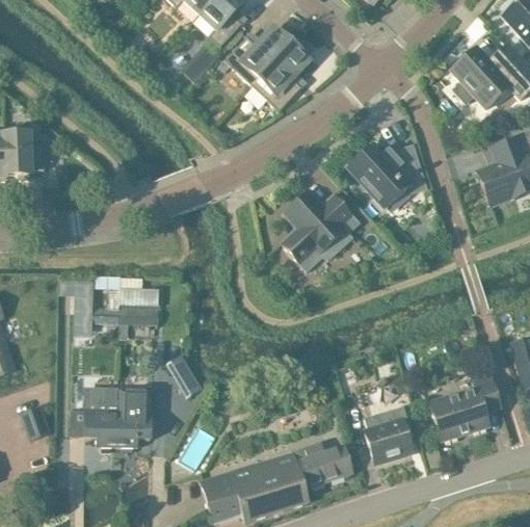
[(200,14),(212,0),(169,0),(177,6),(183,0),(185,0),(200,14)]
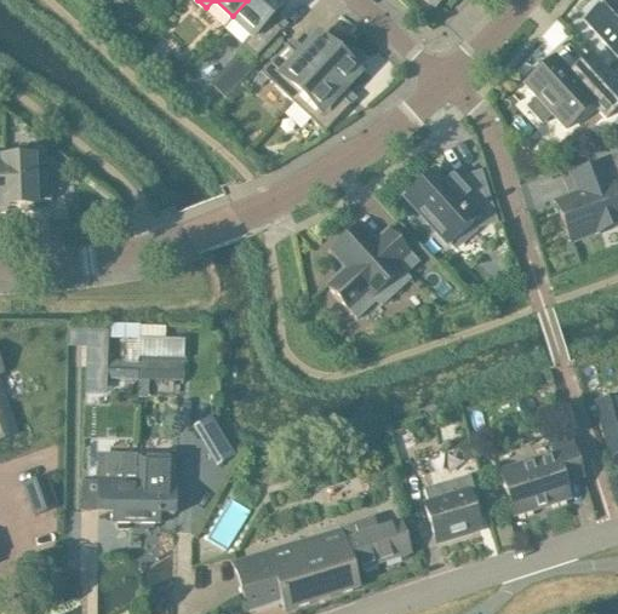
[(247,0),(233,16),(251,33),(242,41),(256,55),(282,27),(270,16),(285,0),(247,0)]
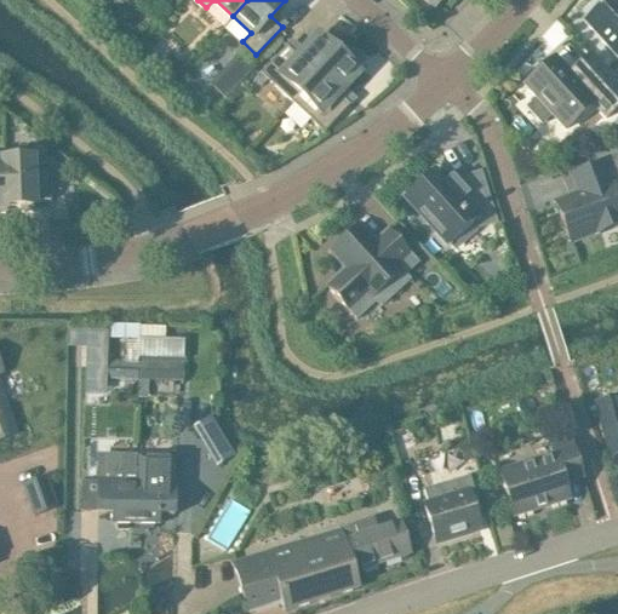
[(600,0),(583,16),(617,53),(617,0),(600,0)]
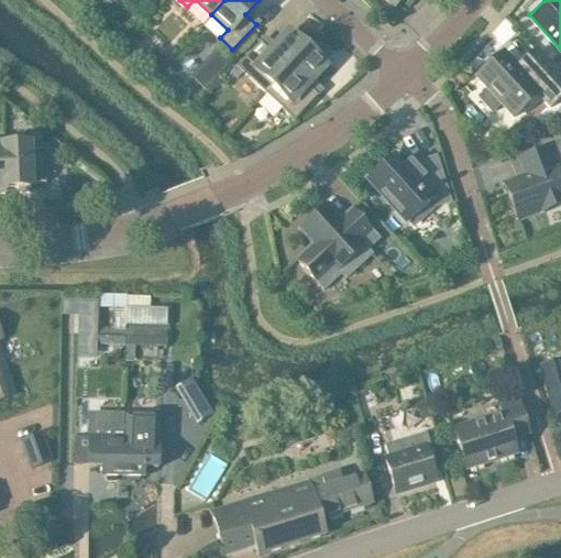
[(238,63),(231,68),(239,75),(244,68),(266,90),(311,42),(296,26),(292,31),(289,29),(272,47),(261,37),(238,63)]
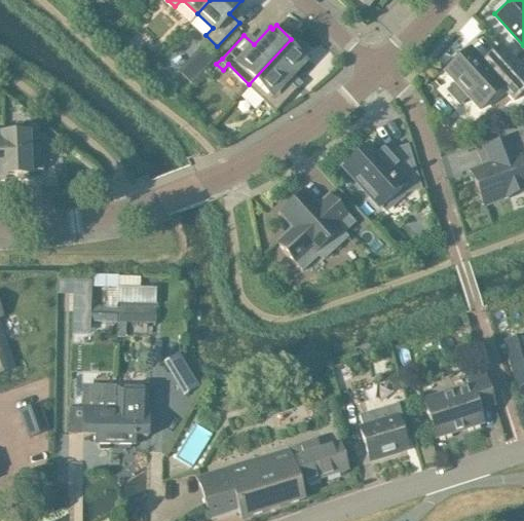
[(291,39),(249,84),(276,109),(298,85),(288,76),(304,59),(302,57),(305,52),(291,39)]
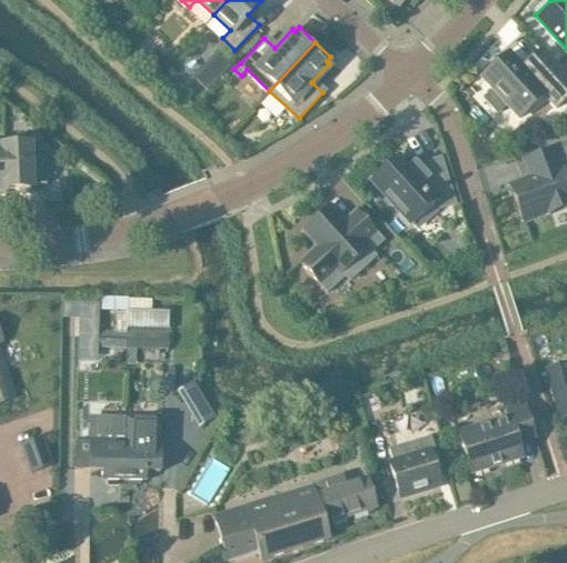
[(510,49),(483,73),(520,114),(545,91),(557,104),(566,96),(566,82),(539,52),(525,64),(510,49)]
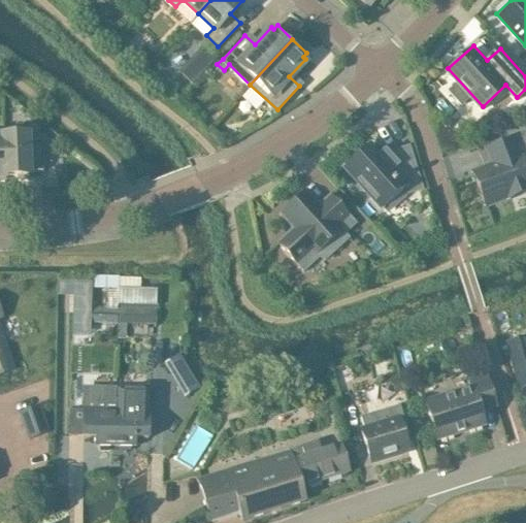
[(194,60),(185,71),(194,80),(204,69),(194,60)]
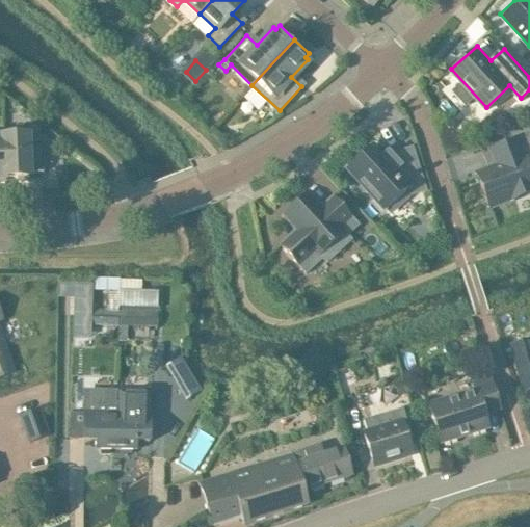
[(4,129),(6,175),(16,174),(29,174),(29,169),(45,168),(43,139),(28,139),(27,128),(14,128),(4,129)]
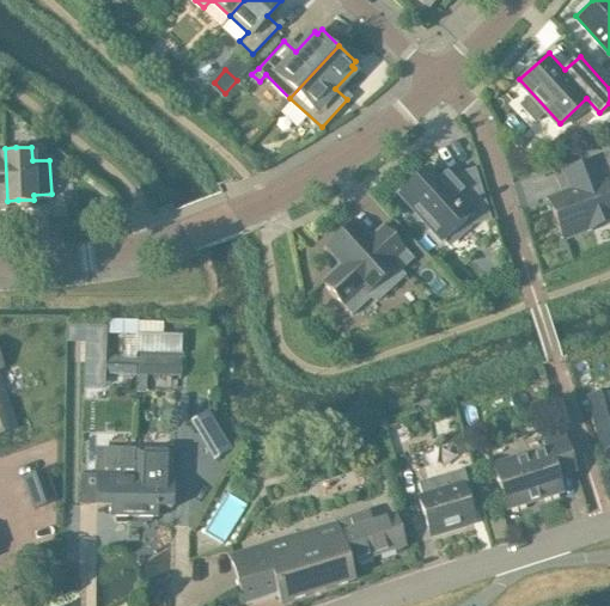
[(595,158),(566,169),(573,187),(549,195),(565,236),(609,218),(609,184),(605,175),(602,176),(595,158)]
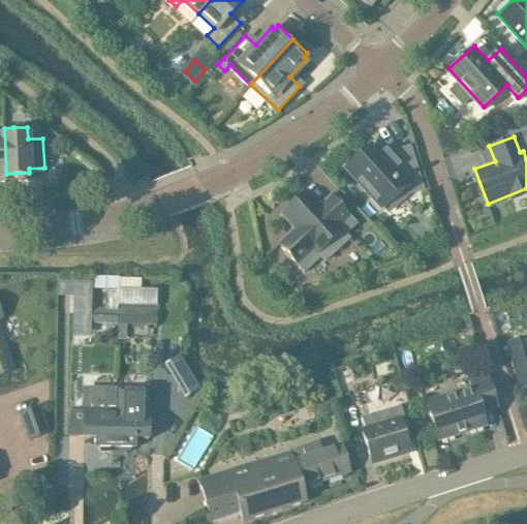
[(380,153),(370,142),(345,164),(346,165),(350,161),(363,175),(359,179),(382,206),(406,184),(409,187),(409,188),(422,185),(409,146),(390,152),(386,148),(380,153)]
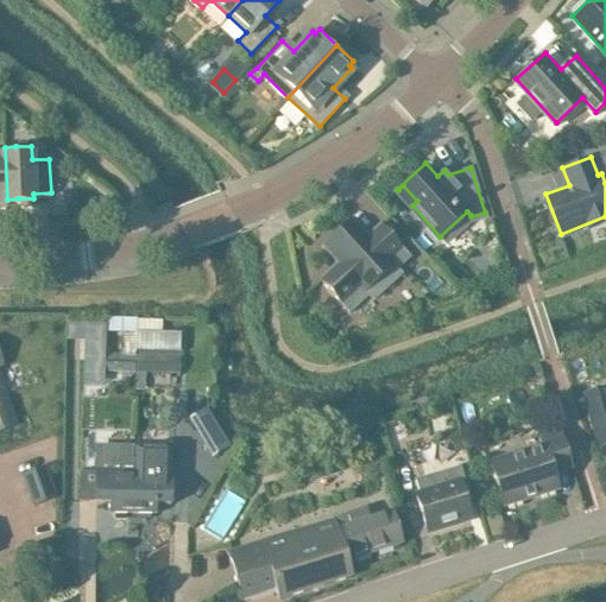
[(65,201),(52,201),(54,211),(65,211),(65,201)]
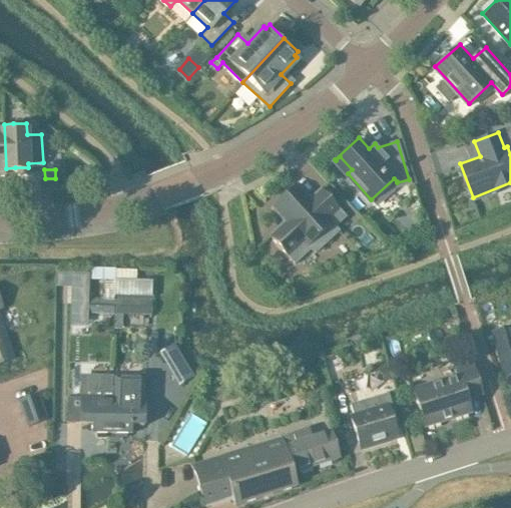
[(322,186),(312,196),(298,181),(273,203),(287,219),(271,233),(296,261),(312,245),(316,249),(340,227),(336,223),(347,213),(322,186)]
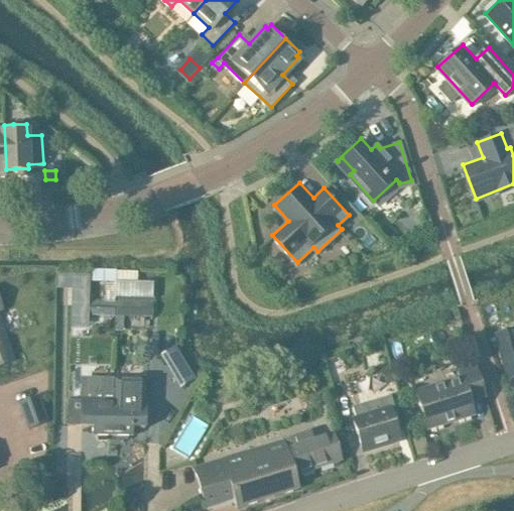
[(160,296),(161,280),(124,279),(123,295),(160,296)]
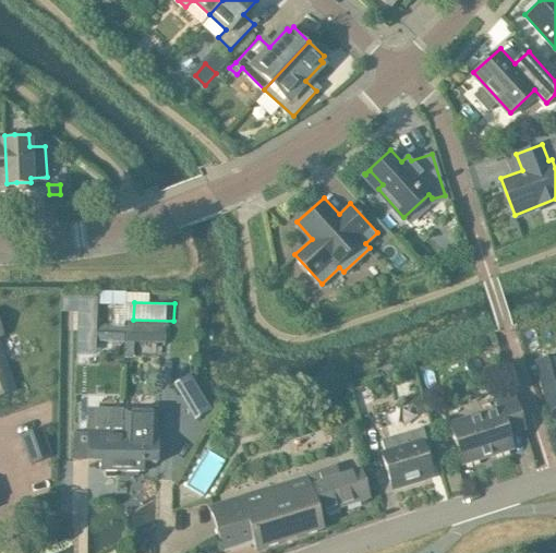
[(80,324),(79,340),(96,340),(96,324),(80,324)]
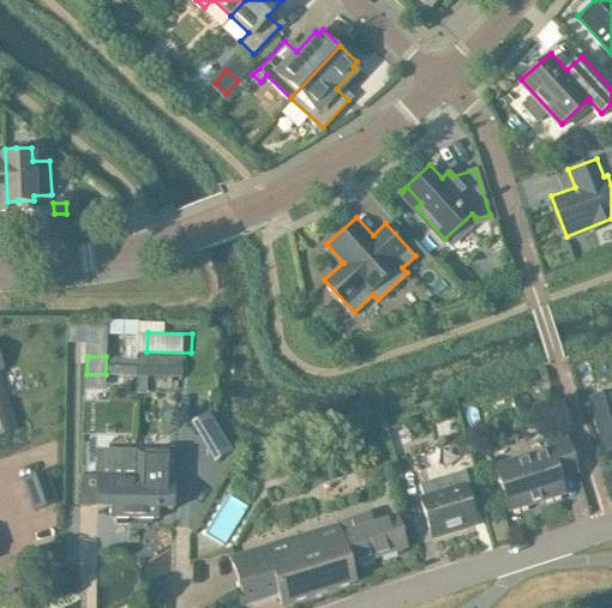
[(147,372),(147,356),(108,356),(107,371),(147,372)]
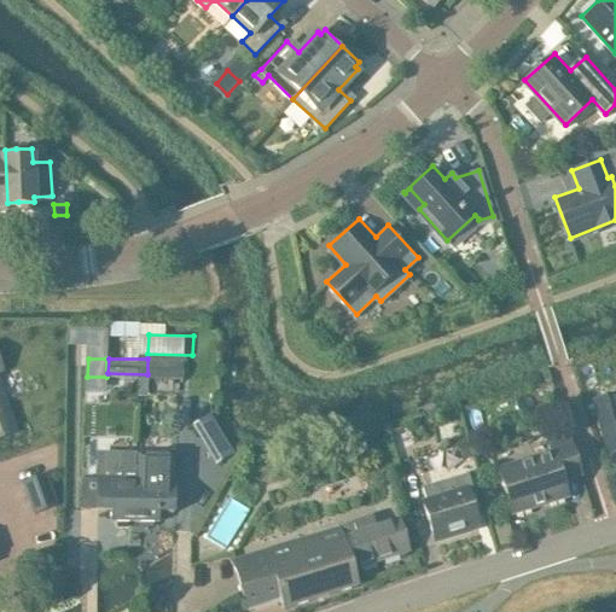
[(185,376),(185,360),(147,359),(147,374),(185,376)]
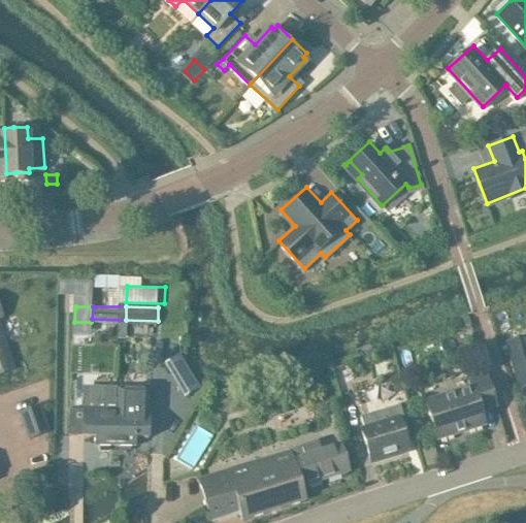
[(0,370),(14,366),(0,325),(0,313),(1,313),(0,308),(0,370)]
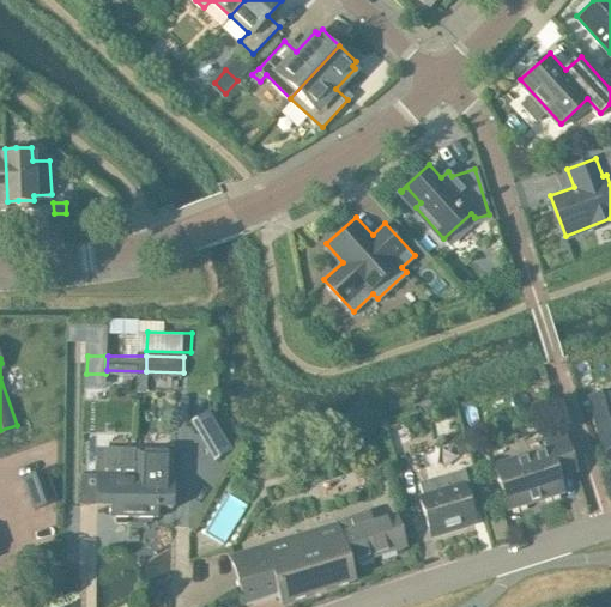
[(604,449),(610,447),(610,389),(588,395),(604,449)]
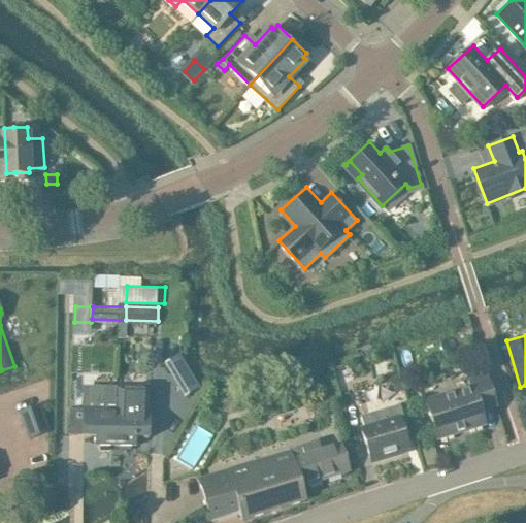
[(193,371),(178,380),(187,392),(200,384),(193,371)]
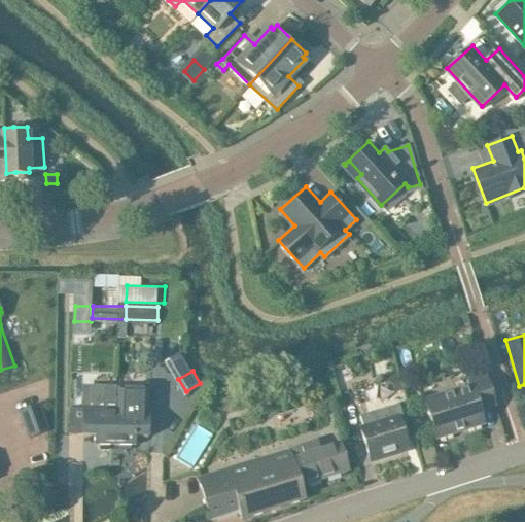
[(495,403),(486,372),(468,377),(473,390),(458,394),(456,388),(425,397),(436,436),(484,421),(480,407),(495,403)]
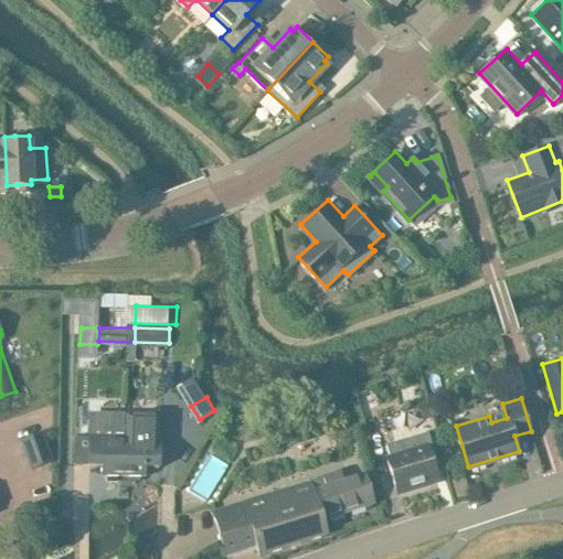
[(125,473),(126,411),(93,411),(89,415),(89,463),(103,464),(103,473),(125,473)]
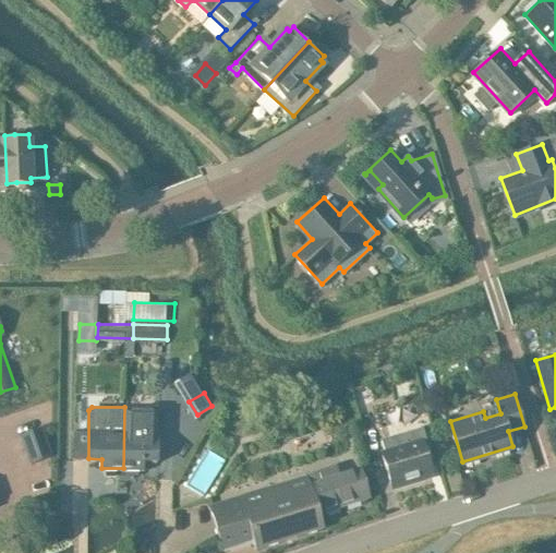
[(124,407),(123,468),(144,468),(144,459),(158,460),(159,408),(124,407)]
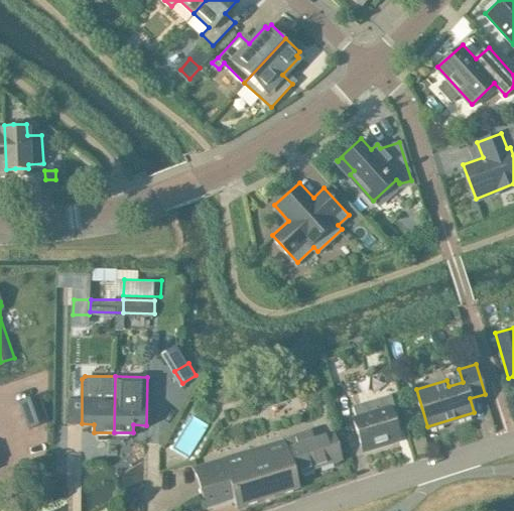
[(357,416),(354,417),(364,449),(400,437),(391,408),(395,406),(391,393),(353,404),(357,416)]
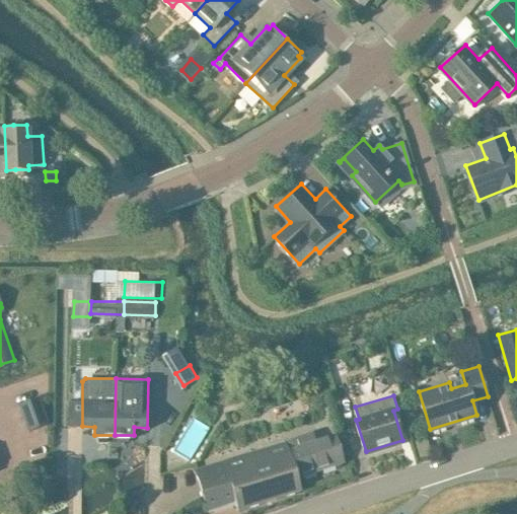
[(20,404),(29,428),(48,422),(40,396),(20,404)]
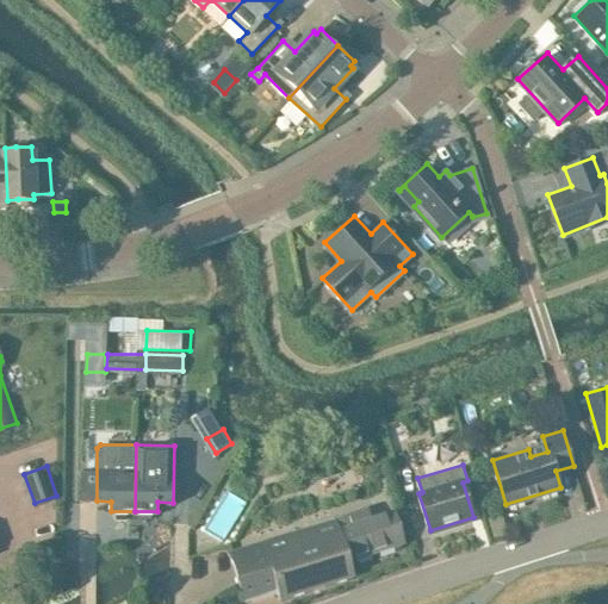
[(235,555),(233,556),(240,579),(246,599),(278,589),(280,597),(354,574),(349,559),(403,540),(394,512),(385,515),(372,520),(368,508),(335,518),(336,523),(235,555)]
